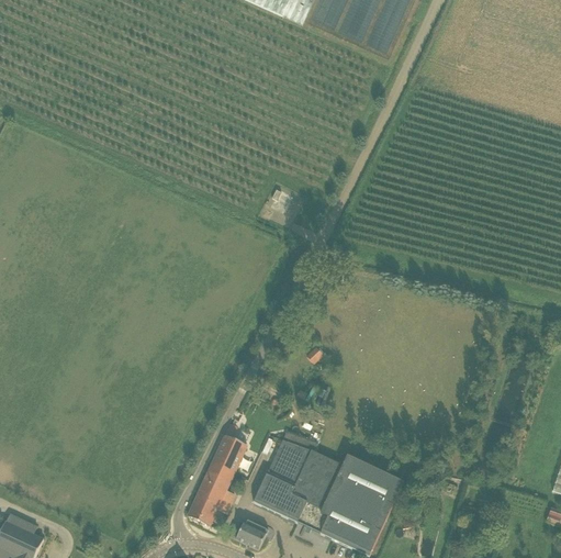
[(253,0),(304,23),(313,0),(253,0)]
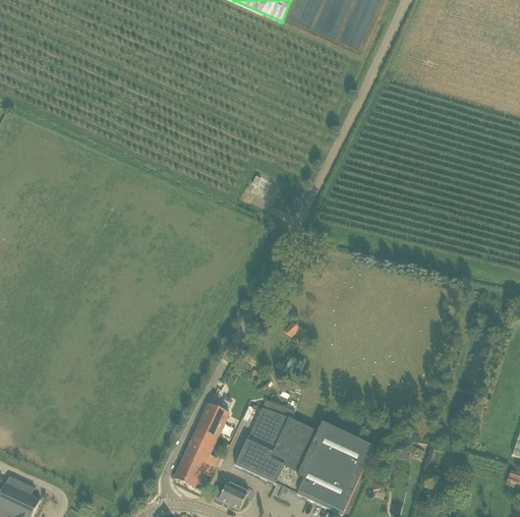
[(261,176),(255,172),(250,180),(256,184),(261,176)]
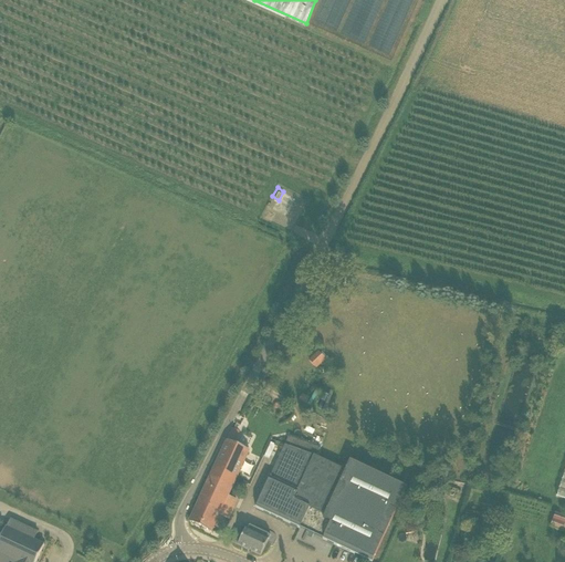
[(309,353),(312,362),(325,356),(321,347),(309,353)]
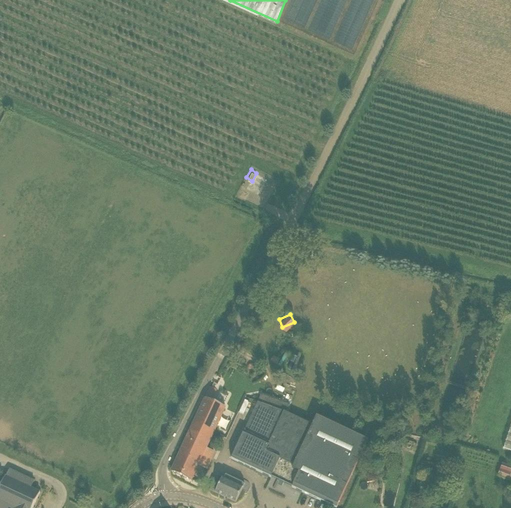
[(224,403),(205,395),(193,420),(212,429),(224,403)]
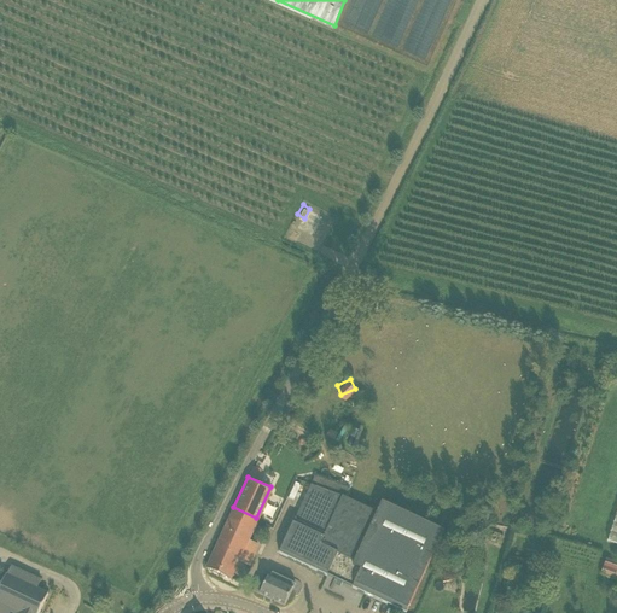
[(278,549),(405,608),(443,527),(382,497),(376,508),(343,492),(310,480),(278,549)]
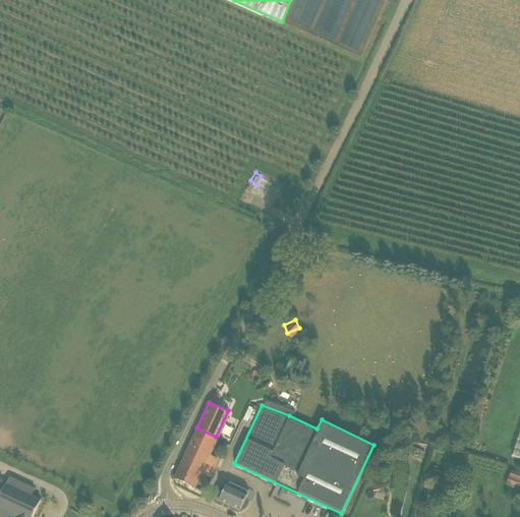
[(193,485),(216,437),(196,427),(174,476),(193,485)]
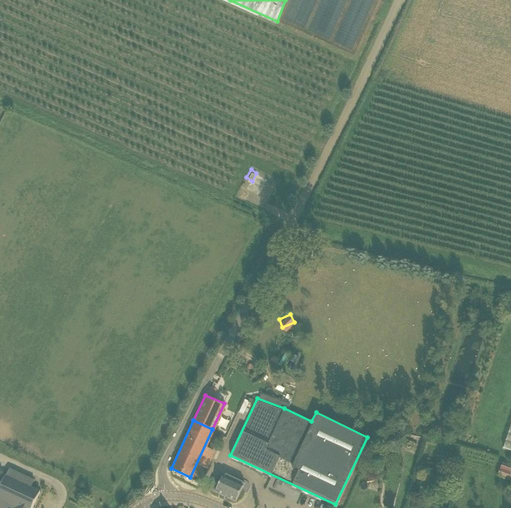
[(510,463),(501,460),(497,472),(508,476),(510,476),(510,463)]
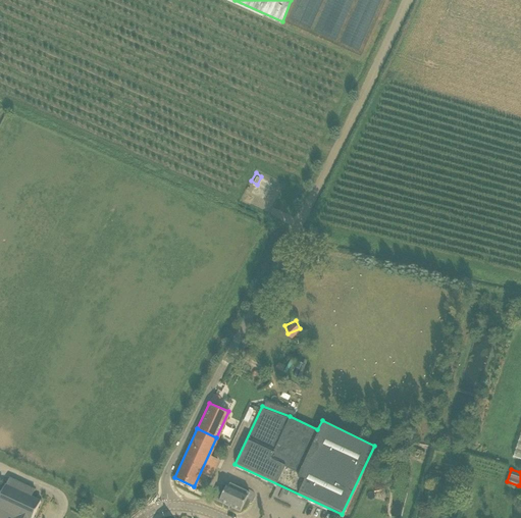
[(217,486),(213,496),(240,509),(249,489),(227,480),(223,489),(217,486)]
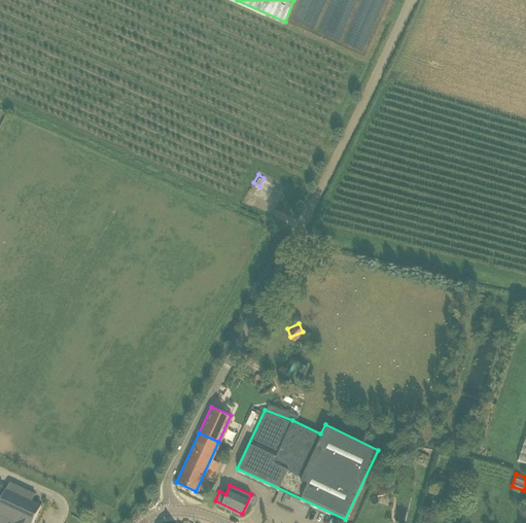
[(8,522),(31,522),(40,503),(4,486),(0,495),(0,511),(11,517),(8,522)]
